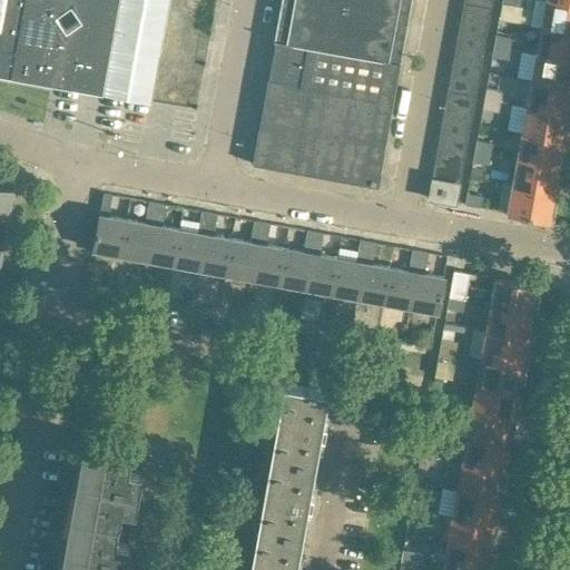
[(0,0),(0,74),(11,76),(23,9),(25,0),(0,0)]
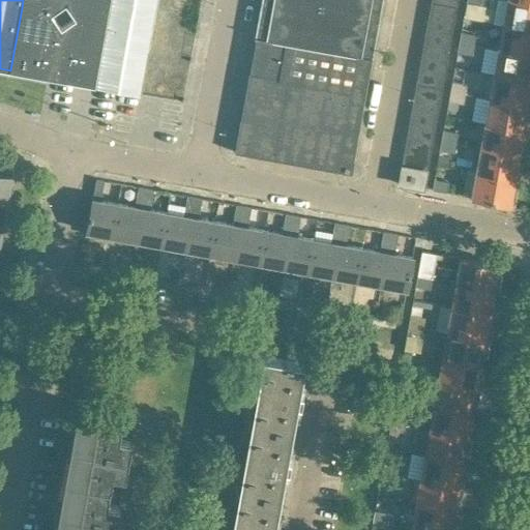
[(67,0),(23,0),(22,8),(65,17),(67,0)]
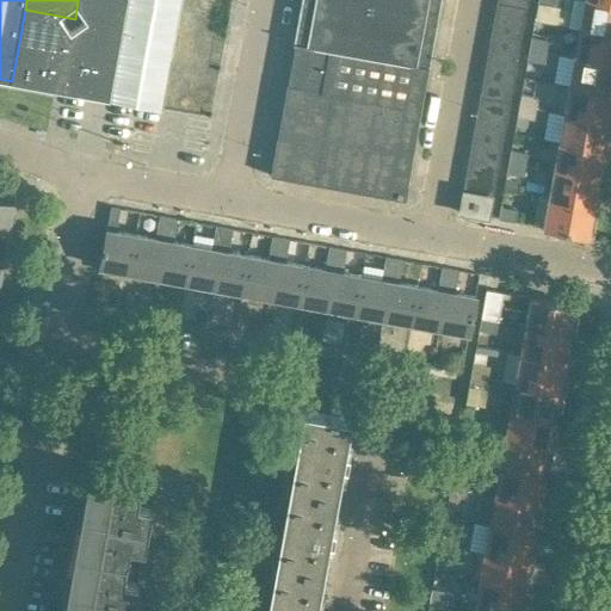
[(75,19),(122,28),(127,0),(78,0),(75,19)]
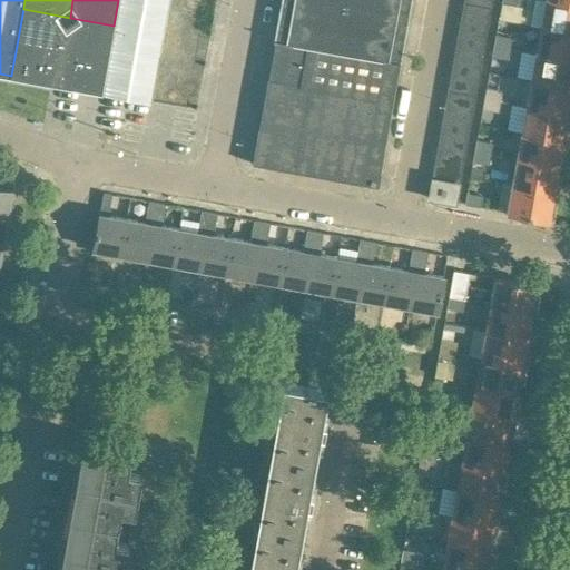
[(129,98),(149,101),(167,0),(120,0),(105,94),(106,94),(126,97),(129,98)]
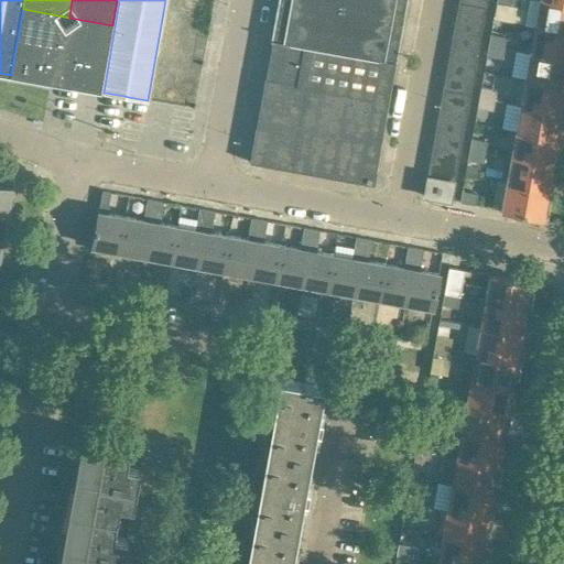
[(277,0),(270,40),(311,47),(305,85),(264,77),(249,162),(373,184),(407,0),(277,0)]
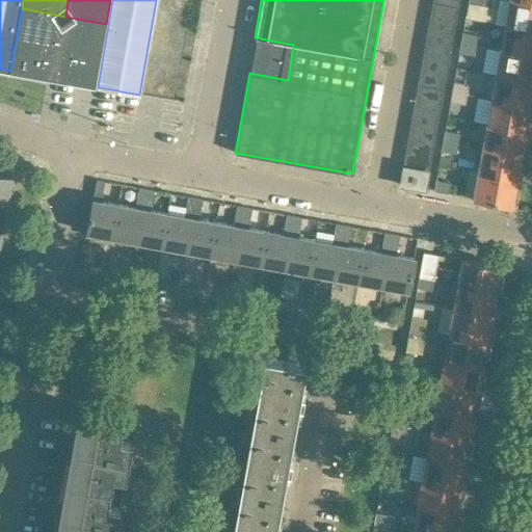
[(498,0),(497,8),(495,23),(504,25),(531,29),(531,4),(508,0),(507,0),(498,0)]
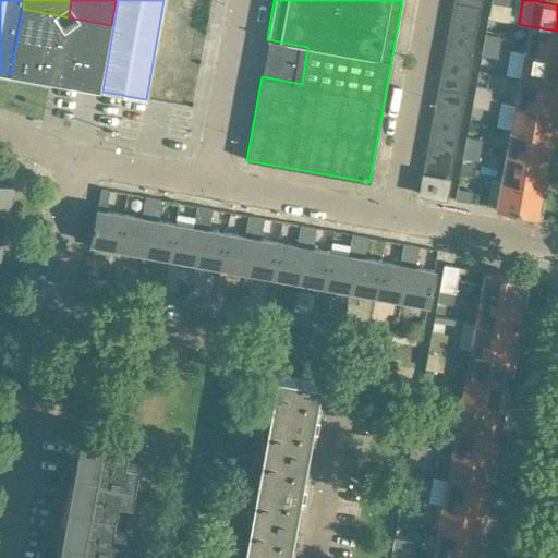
[(453,2),(450,16),(478,22),(481,8),(453,2)]
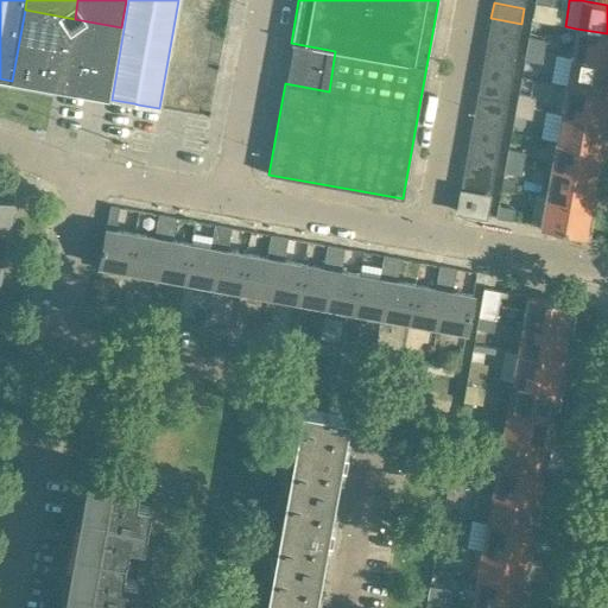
[(75,19),(25,10),(12,81),(62,90),(75,19)]
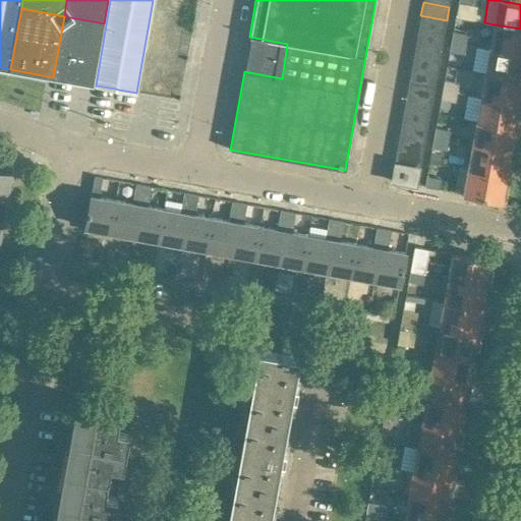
[(420,15),(418,30),(444,34),(447,20),(420,15)]
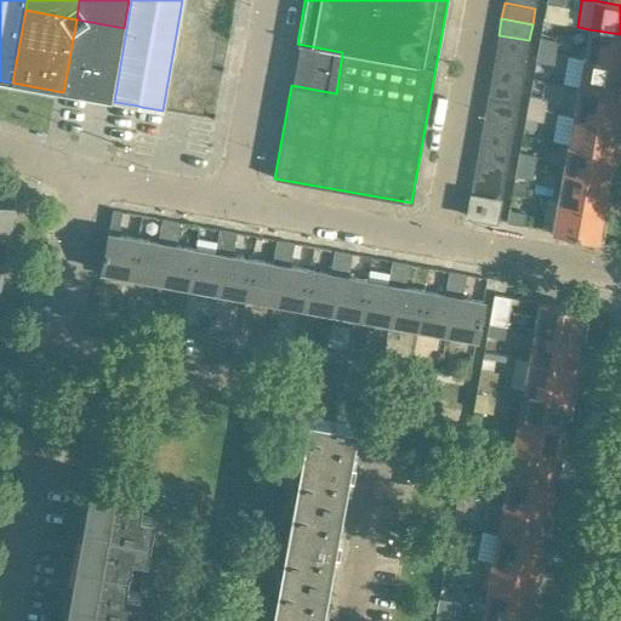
[(110,101),(124,28),(77,20),(63,92),(110,101)]
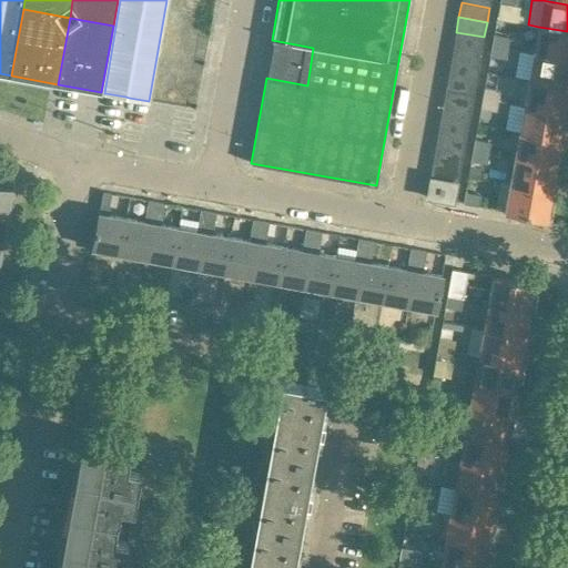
[(567,31),(538,27),(534,53),(567,59),(567,31)]
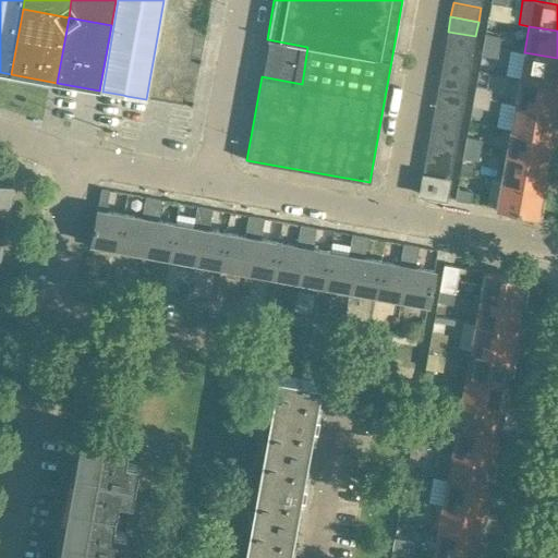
[(448,32),(446,46),(473,50),(475,36),(448,32)]
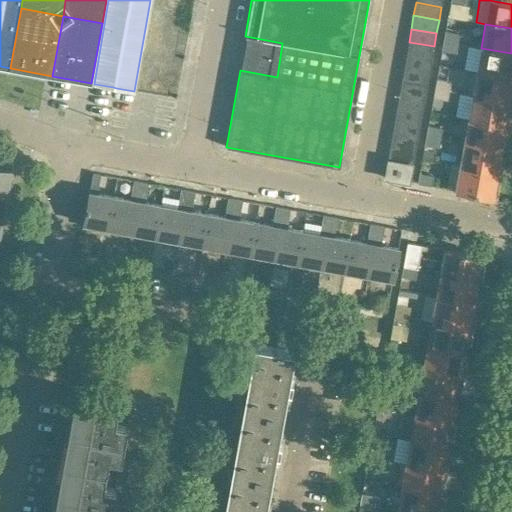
[(446,31),(444,41),(458,44),(460,34),(446,31)]
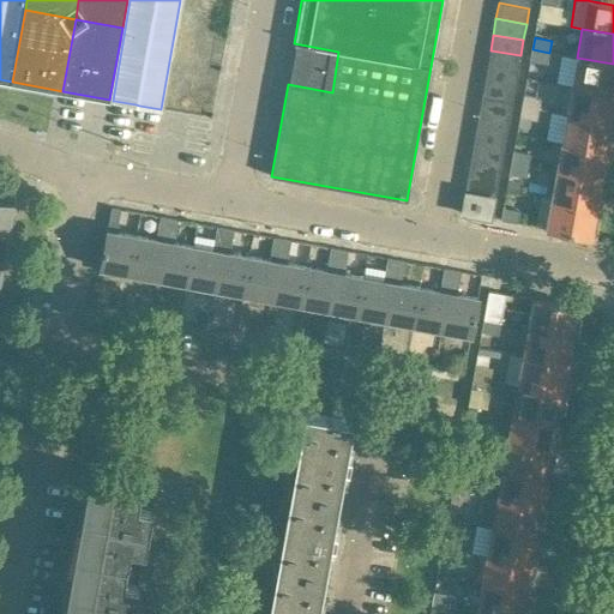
[(547,65),(549,53),(533,49),(530,61),(547,65)]
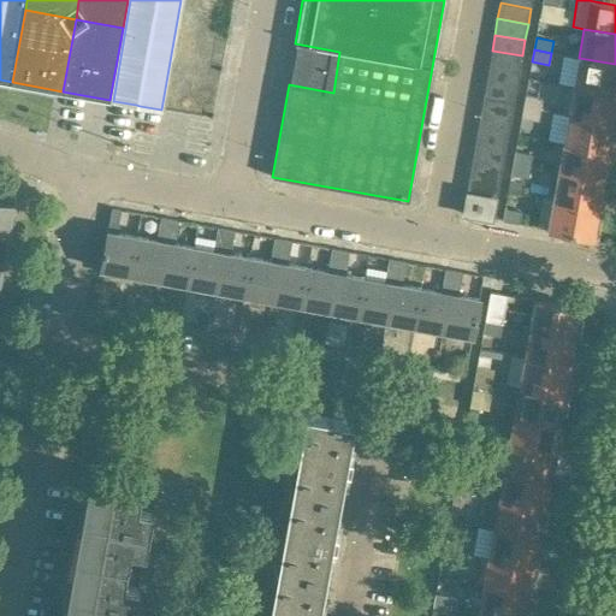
[(492,51),(489,66),(520,72),(522,55),(492,51)]
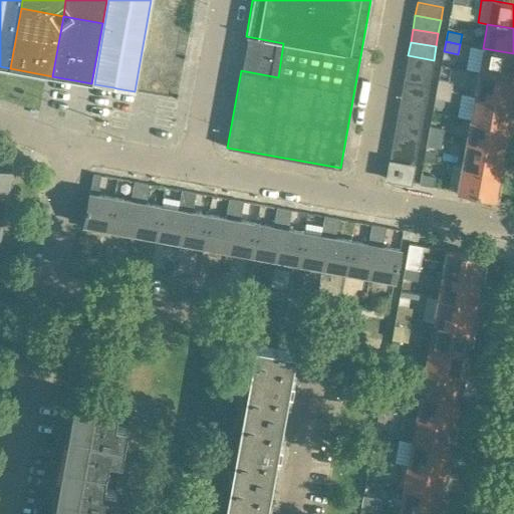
[(470,45),(466,69),(478,71),(512,78),(513,70),(513,69),(513,53),(483,48),(470,45)]
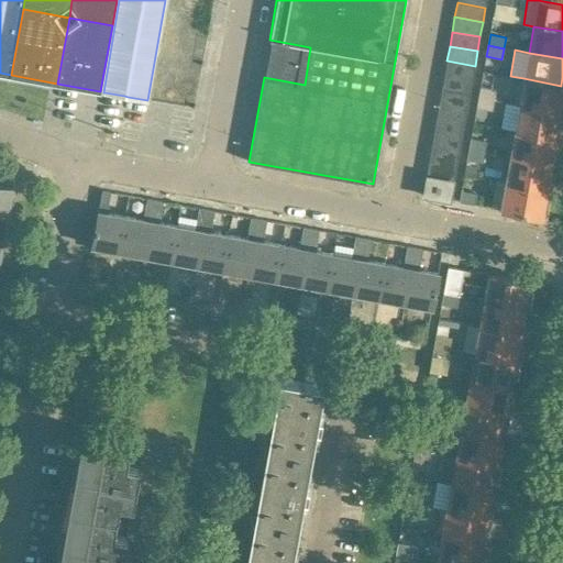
[(446,61),(444,75),(472,80),(475,66),(446,61)]
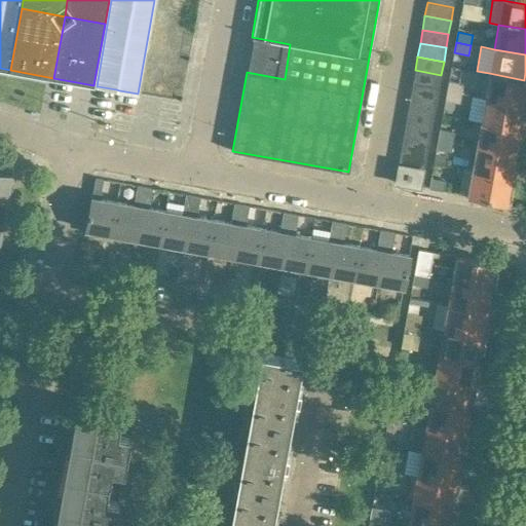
[(415,70),(413,83),(439,88),(441,75),(415,70)]
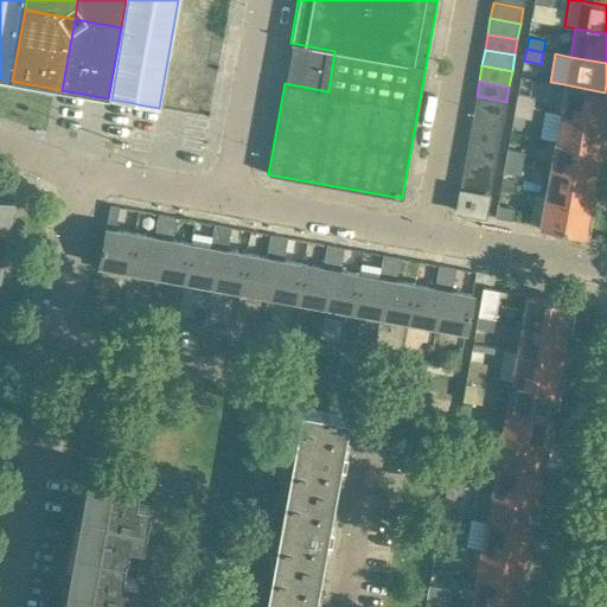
[(606,102),(604,102),(605,93),(564,84),(560,113),(605,121),(606,107),(606,102)]
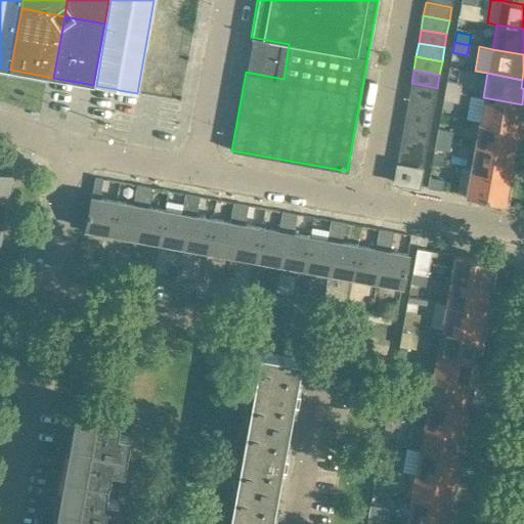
[(447,81),(446,91),(461,93),(463,83),(447,81)]
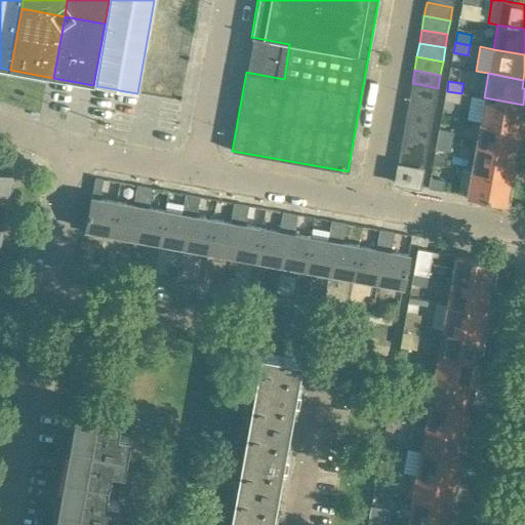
[(412,83),(409,96),(435,102),(438,88),(412,83)]
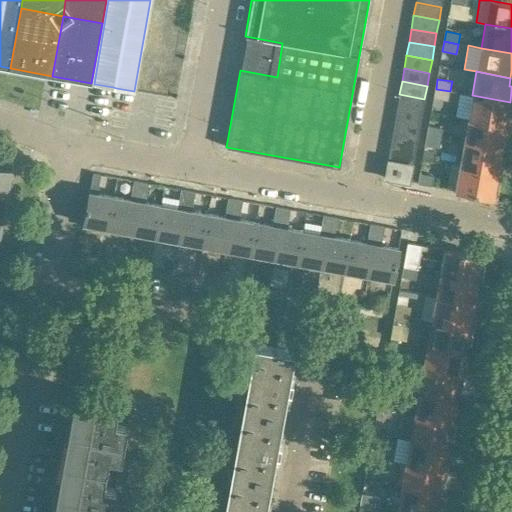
[(448,101),(450,91),(436,89),(434,98),(448,101)]
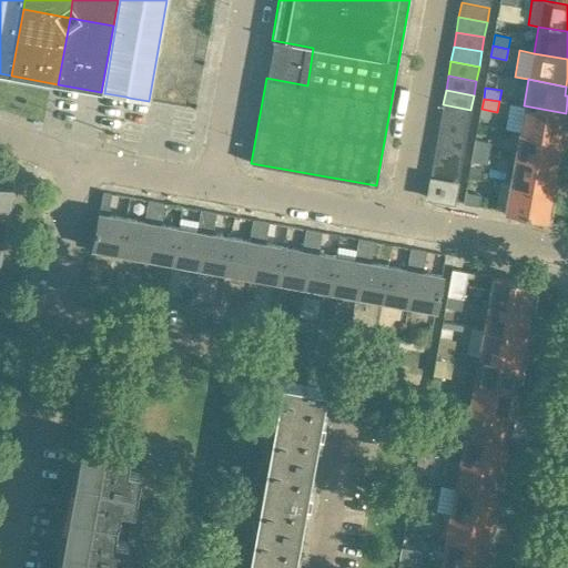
[(443,104),(440,120),(468,124),(470,110),(443,104)]
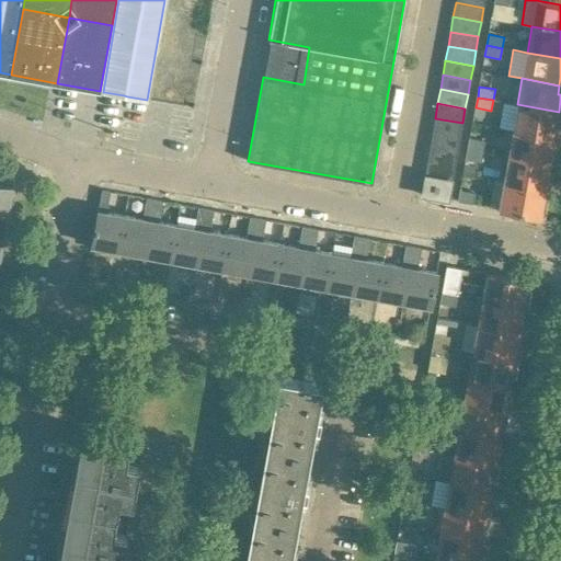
[(556,129),(559,112),(517,104),(513,130),(550,137),(551,128),(556,129)]
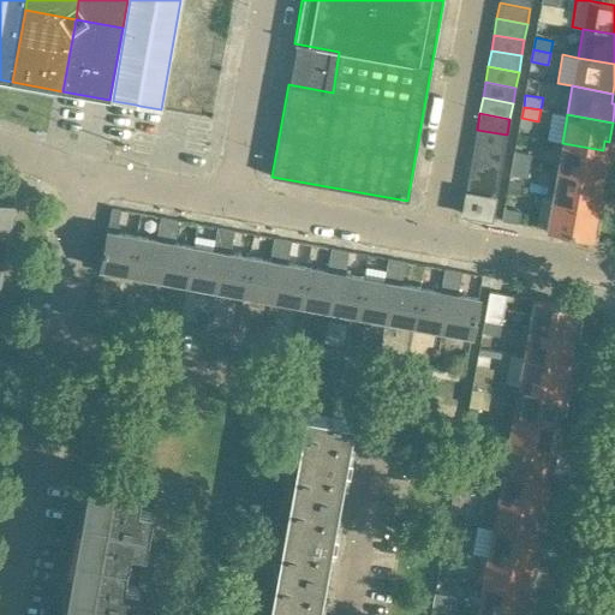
[(477,130),(473,145),(505,150),(507,135),(477,130)]
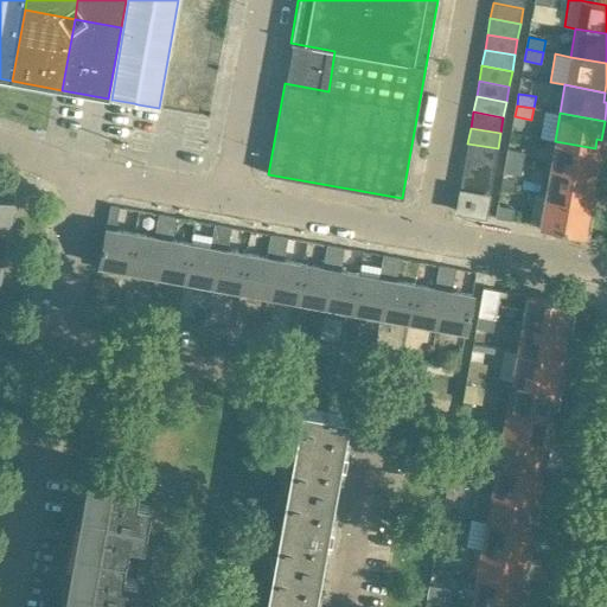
[(593,158),(595,148),(555,141),(549,170),(594,178),(598,159),(593,158)]
